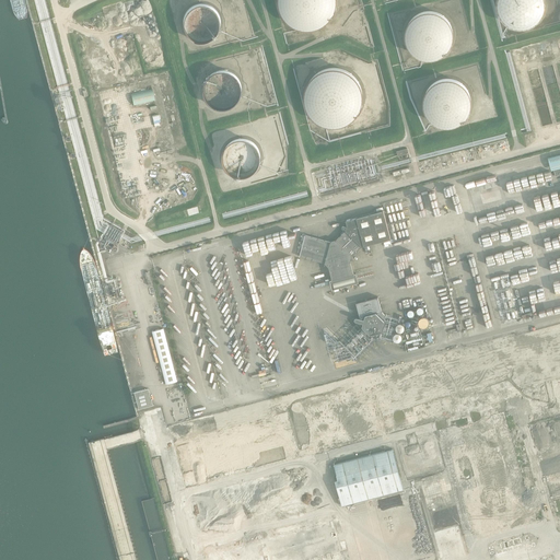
[(337,1),(337,0),(279,0),(280,0),(280,3),(281,7),(282,9),(283,12),(284,14),(287,16),(289,19),(291,21),(293,23),(296,24),(299,25),(302,26),(305,26),(307,26),(311,26),(314,26),(317,25),(319,24),(323,23),(325,22),(327,20),(329,18),(331,15),(334,13),(335,10),(336,8),(337,4),(337,1)]
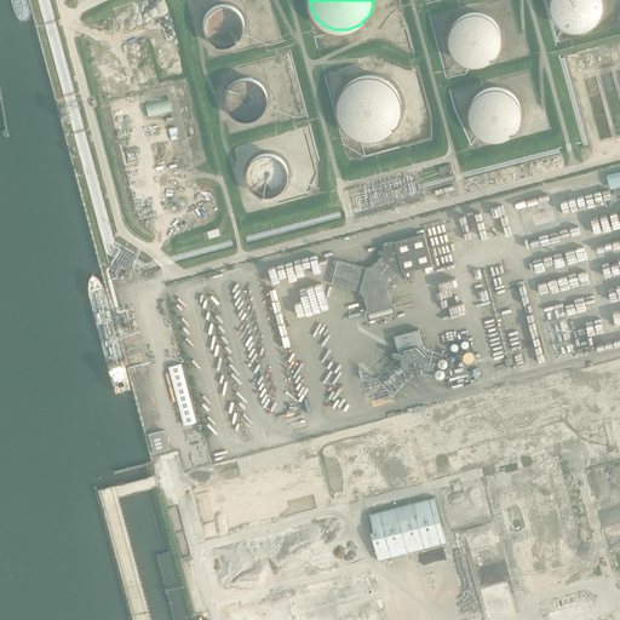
[(603,5),(603,3),(603,0),(550,0),(551,3),(551,6),(552,10),(554,12),(555,16),(556,18),(558,21),(561,23),(563,24),(567,26),(569,27),(573,28),(577,28),(579,28),(583,28),(586,27),(589,26),(591,24),(595,22),(596,19),(598,17),(601,15),(602,12),(603,9),(603,5)]
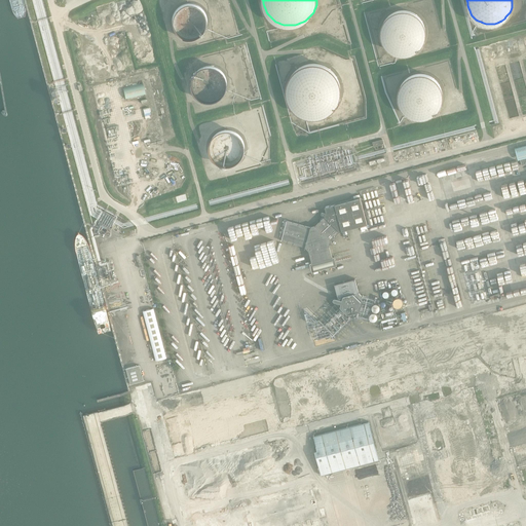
[(207,23),(208,20),(207,17),(205,14),(204,11),(202,9),(200,7),(198,5),(195,4),(192,3),(189,2),(186,3),(184,3),(181,4),(178,6),(176,8),(174,10),(173,13),(172,16),(172,20),(172,23),(172,26),(173,28),(175,31),(177,33),(179,35),(182,37),(184,38),(187,38),(190,38),(193,38),(196,37),(199,36),(201,34),(203,32),(205,29),(207,26),(207,23)]
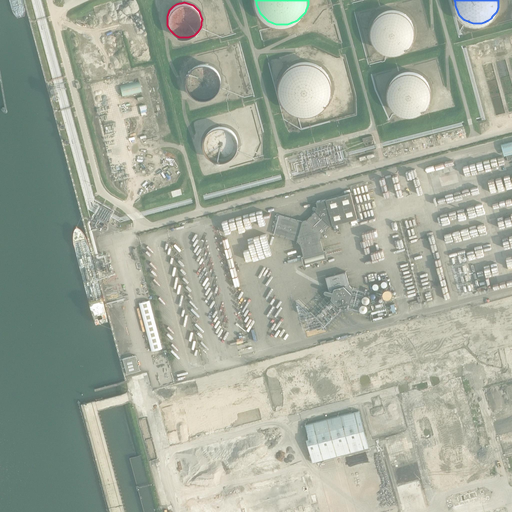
[(134,20),(137,20),(138,23),(145,22),(143,9),(133,10),(134,20)]
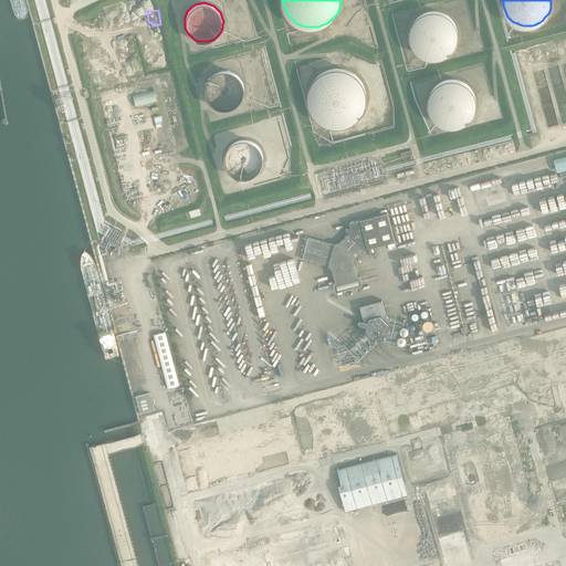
[(459,35),(459,32),(458,30),(458,27),(457,24),(454,21),(453,19),(451,17),(449,16),(447,13),(444,12),(441,11),(439,10),(436,10),(433,10),(430,10),(427,11),(425,12),(422,13),(419,14),(417,17),(416,19),(413,21),(412,23),(411,27),(410,29),(410,32),(410,34),(410,38),(410,40),(411,43),(412,45),(413,48),(416,51),(418,52),(420,54),(422,55),(426,56),(428,58),(431,59),(433,59),(437,59),(439,58),(442,58),(444,56),(448,54),(450,53),(452,51),(453,49),(456,46),(457,44),(458,41),(458,39),(459,35)]
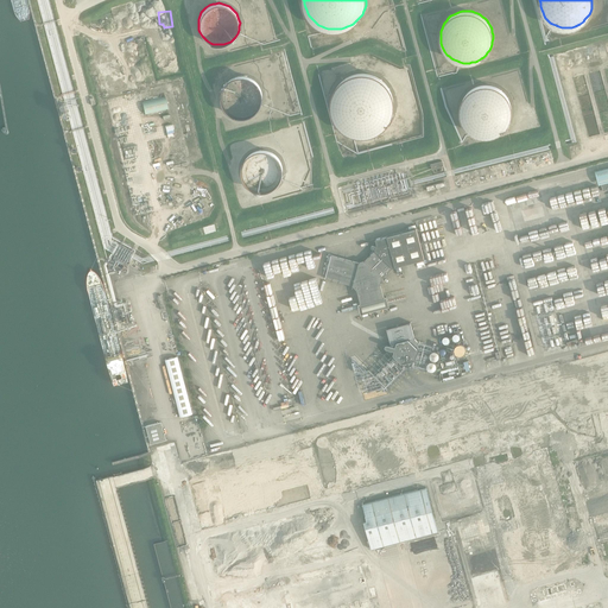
[(263,100),(263,96),(263,93),(263,89),(261,86),(259,82),(257,80),(254,77),(251,75),(247,74),(244,74),(240,73),(236,74),(233,75),(229,76),(227,78),(225,81),(222,84),(221,88),(220,92),(220,95),(220,99),(221,102),(223,106),(225,108),(228,111),(230,113),(234,114),(238,115),(241,116),(245,115),(248,115),(252,114),(254,112),(258,109),(260,106),(261,103),(263,100)]
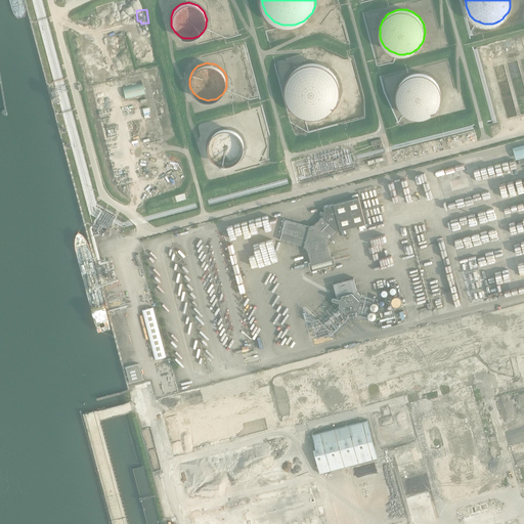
[(340,92),(340,90),(340,87),(339,85),(339,82),(338,80),(336,77),(335,75),(334,73),(332,71),(330,69),(328,68),(324,66),(322,64),(320,63),(317,63),(314,62),(312,62),(309,62),(307,63),(304,63),(302,64),(299,66),(297,68),(295,69),(293,71),(291,73),(290,75),(288,78),(287,80),(286,82),(286,85),(285,88),(285,90),(285,93),(286,95),(286,98),(287,100),(288,103),(290,105),(291,107),(293,110),(295,112),(297,113),(300,115),(302,116),(304,117),(307,117),(310,118),(312,118),(315,117),(317,117),(320,116),(322,116),(325,114),(328,113),(330,111),(332,110),(334,107),(335,105),(337,102),(338,100),(339,98),(339,95),(340,92)]
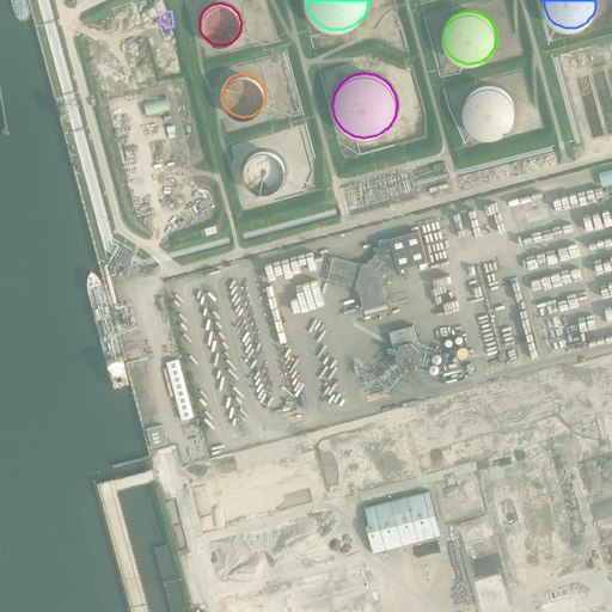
[(515,110),(515,108),(514,104),(513,101),(512,98),(510,96),(509,93),(508,92),(505,89),(501,87),(499,86),(496,85),(494,85),(491,84),(489,84),(484,85),(483,85),(479,86),(477,87),(475,89),(471,92),(467,96),(465,99),(465,102),(464,105),(464,108),(464,110),(464,115),(464,117),(465,120),(466,122),(467,124),(470,127),(471,129),(475,132),(478,134),(482,135),(483,135),(487,136),(489,136),(494,135),(496,135),(499,134),(501,133),(503,132),(507,129),(510,124),(512,122),(513,121),(514,117),(514,115),(515,110)]
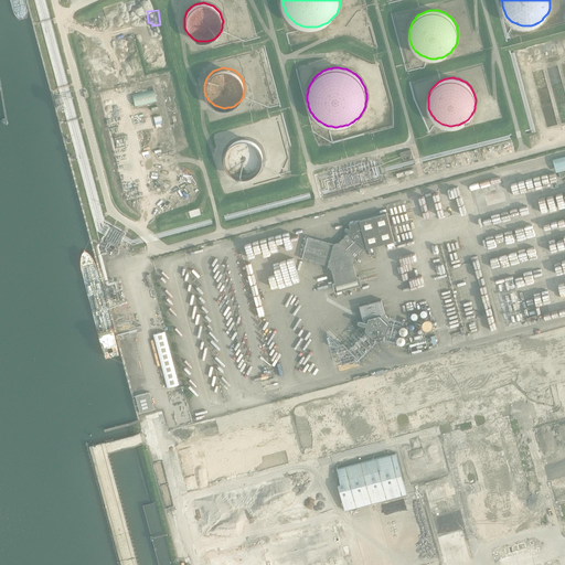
[(135,107),(157,102),(155,89),(132,95),(135,107)]
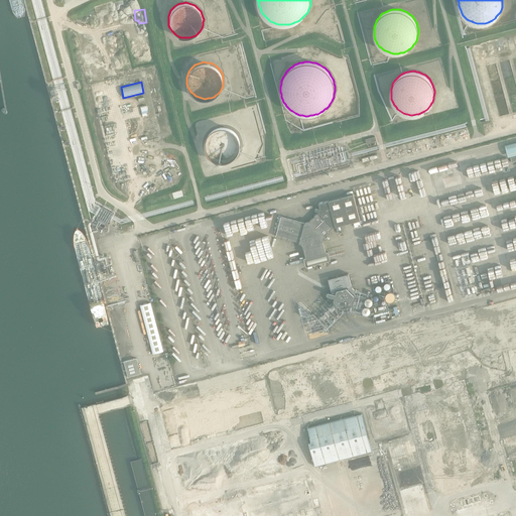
[(241,145),(241,142),(240,139),(240,136),(238,134),(237,131),(234,129),(232,127),(229,126),(227,125),(224,125),(221,125),(218,125),(215,126),(212,128),(210,130),(208,132),(206,135),(205,137),(205,140),(204,143),(205,146),(205,149),(207,152),(208,154),(211,157),(213,158),(216,160),(219,161),(222,161),(225,161),(227,160),(230,159),(233,158),(235,156),(237,154),(239,151),(240,148),(241,145)]
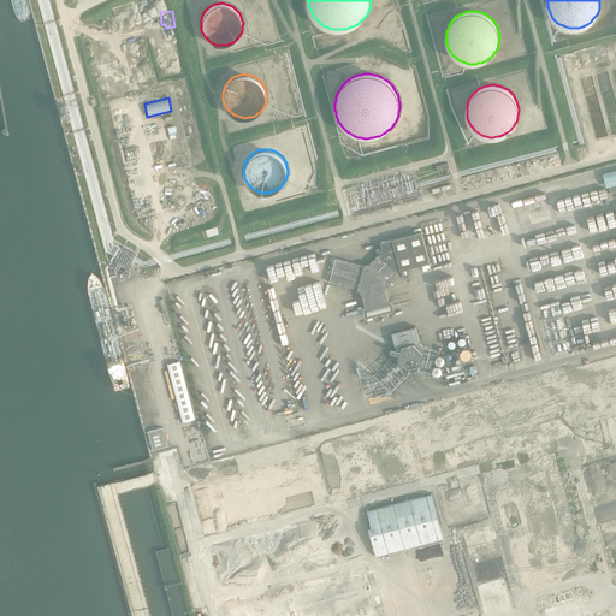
[(615,170),(603,173),(606,188),(615,185),(615,170)]
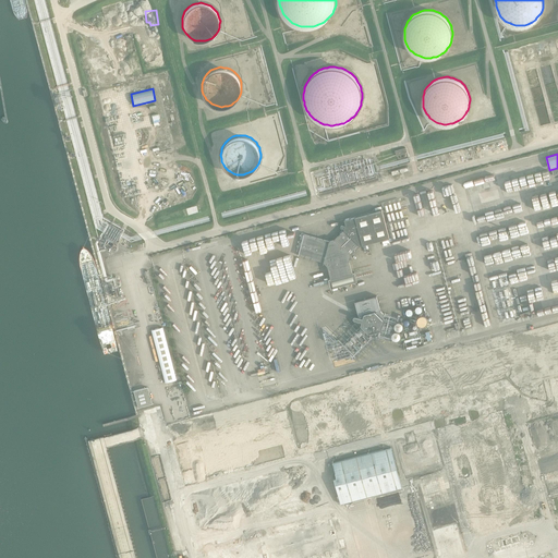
[(439,207),(443,206),(445,215),(460,211),(455,185),(435,190),(439,207)]
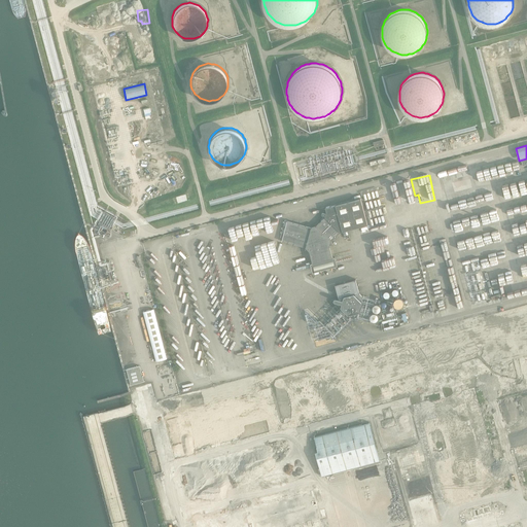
[(450,199),(451,209),(466,207),(464,197),(450,199)]
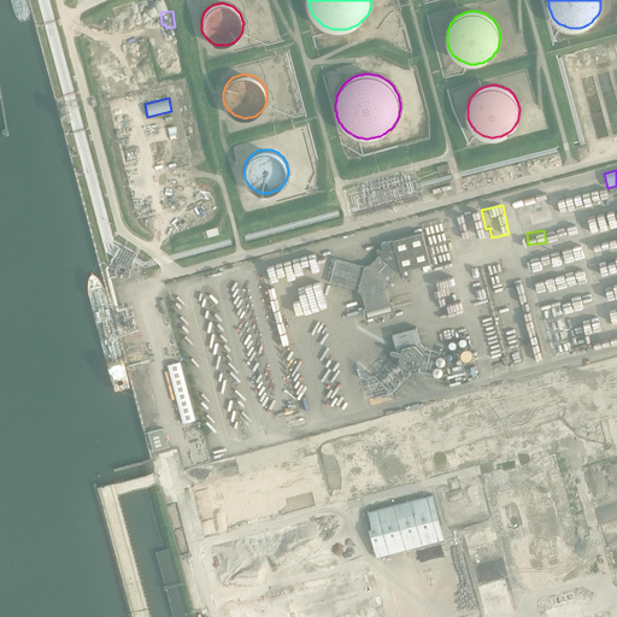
[(336,259),(329,283),(357,291),(362,294),(365,309),(363,309),(366,321),(395,312),(392,301),(389,303),(386,288),(387,282),(398,272),(400,271),(432,263),(423,231),(381,244),(382,248),(377,248),(377,252),(381,253),(381,254),(370,265),(364,266),(336,259)]
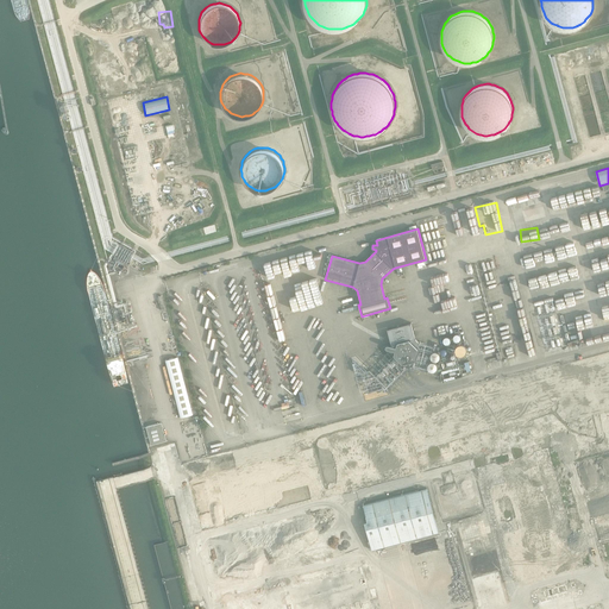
[(526,267),(538,263),(535,252),(523,255),(526,267)]
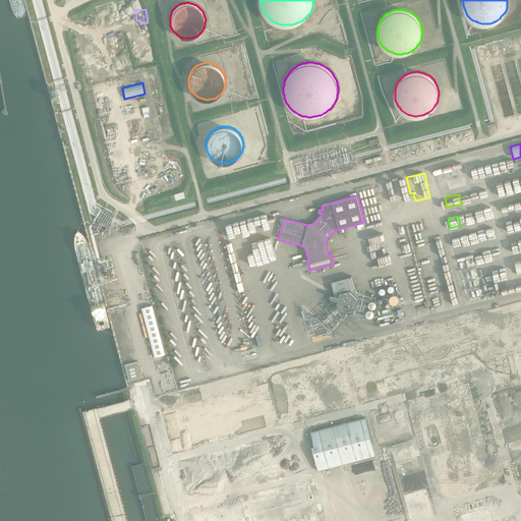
[(351,277),(331,281),(335,294),(333,300),(348,314),(353,313),(359,314),(364,316),(370,296),(358,293),(355,289),(351,277)]
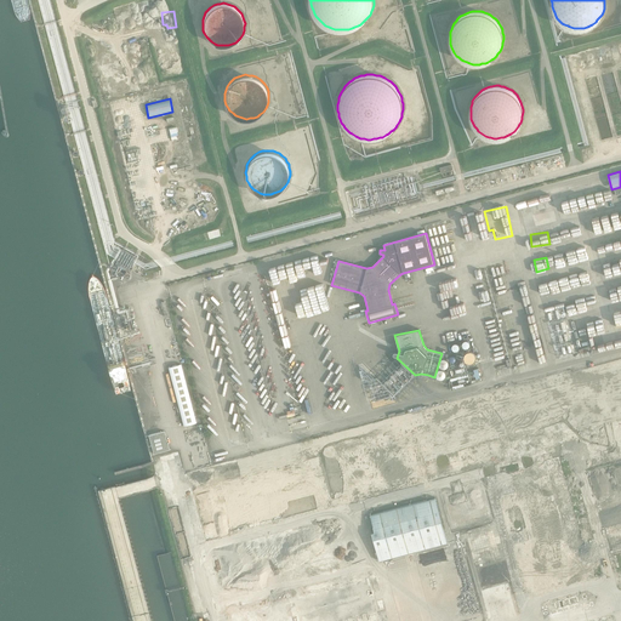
[(477,359),(477,357),(476,355),(474,354),(473,354),(472,353),(469,354),(468,354),(468,355),(467,357),(466,359),(467,362),(467,363),(469,364),(471,364),(473,364),(474,363),(476,363),(477,362),(477,359)]
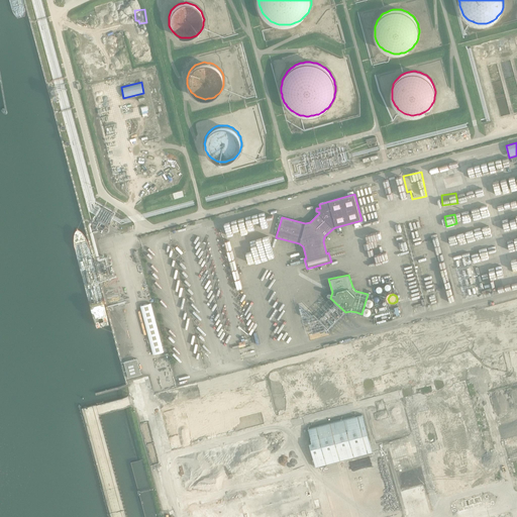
[(390,312),(387,302),(373,307),(376,316),(390,312)]
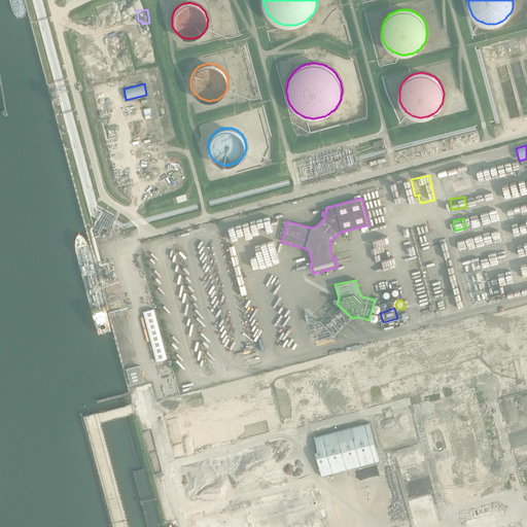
[(143,312),(155,361),(166,358),(153,309),(143,312)]
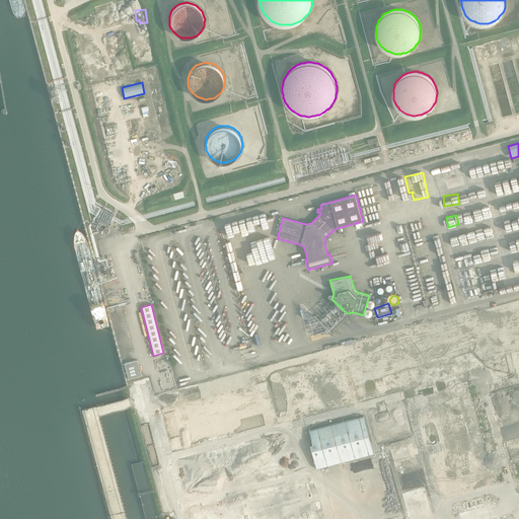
[(431,338),(416,341),(419,358),(442,353),(438,337),(431,338)]
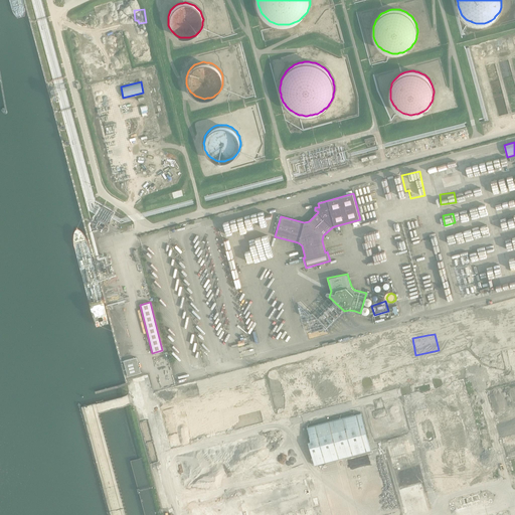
[(392,357),(405,355),(403,342),(374,348),(375,353),(376,353),(379,352),(380,358),(392,356),(392,357)]
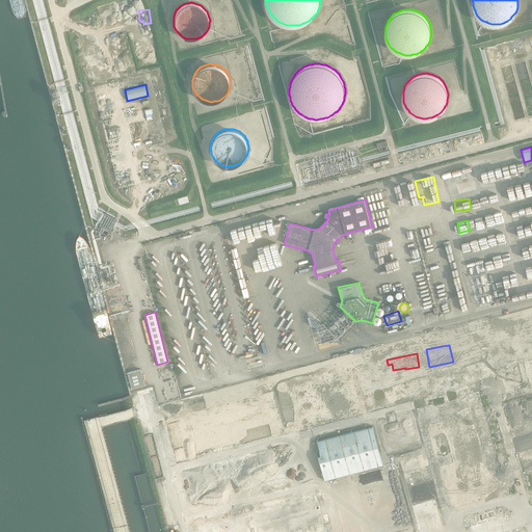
[(131,389),(144,384),(140,369),(127,373),(131,389)]
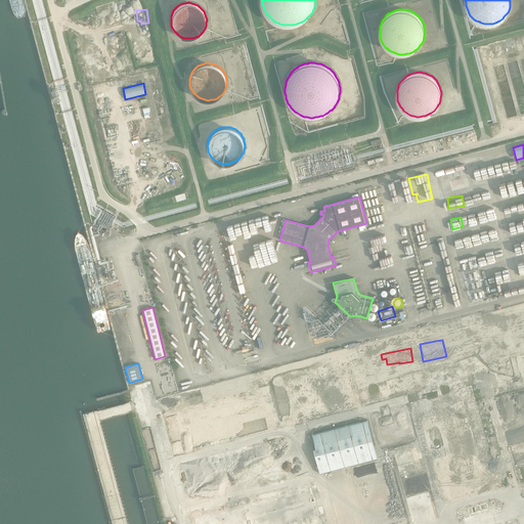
[(367,420),(312,435),(316,447),(314,448),(320,473),(378,457),(377,452),(367,420)]
